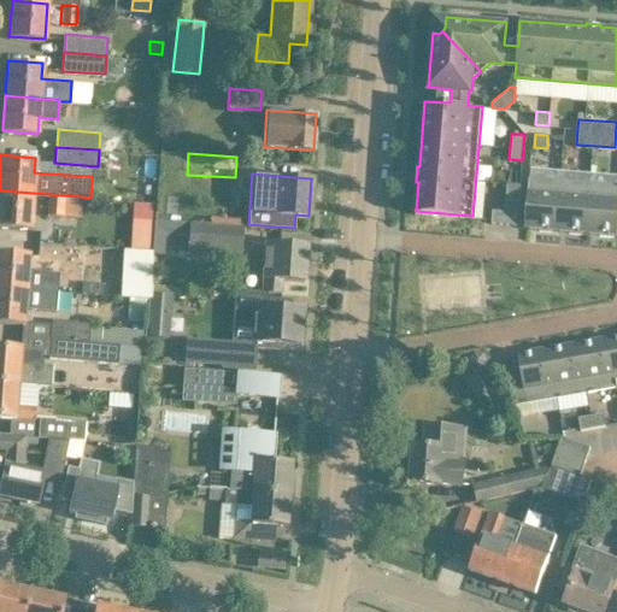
[(529,176),(524,224),(556,227),(559,178),(529,176)]
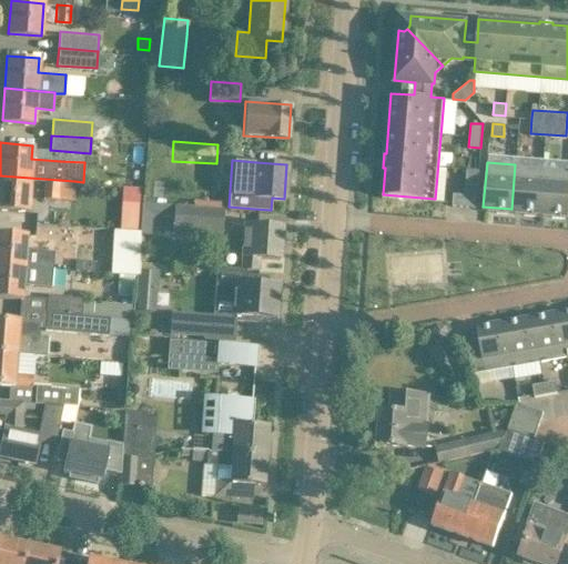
[(515,164),(511,209),(539,211),(544,167),(515,164)]
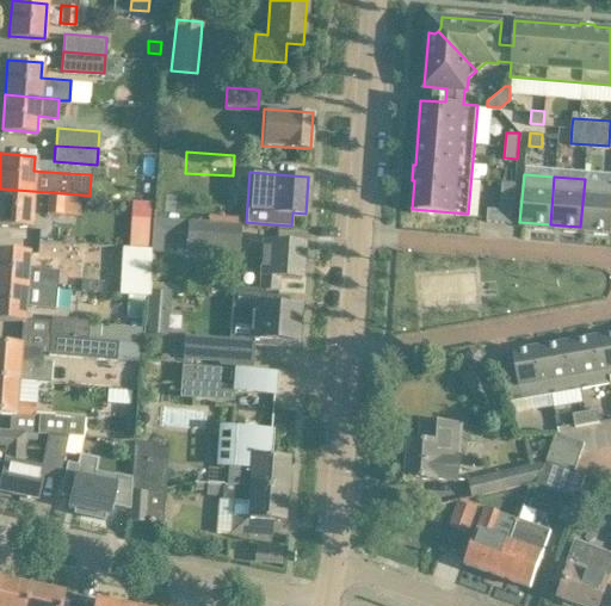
[(610,180),(585,179),(580,227),(610,229),(610,180)]
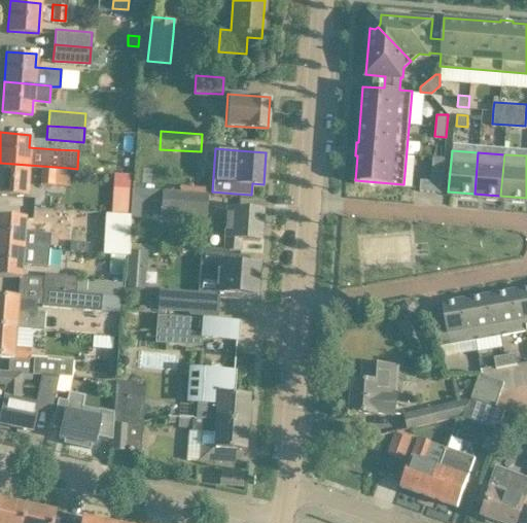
[(420,189),(442,192),(445,157),(433,155),(431,179),(420,178),(420,189)]
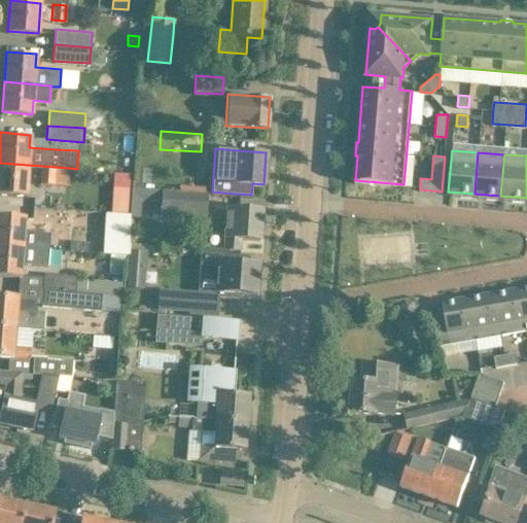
[(0,192),(26,195),(28,165),(0,163),(0,192)]
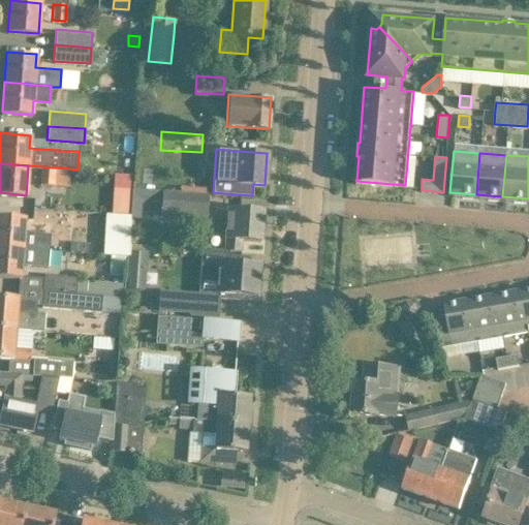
[(41,166),(40,182),(54,183),(55,167),(41,166)]
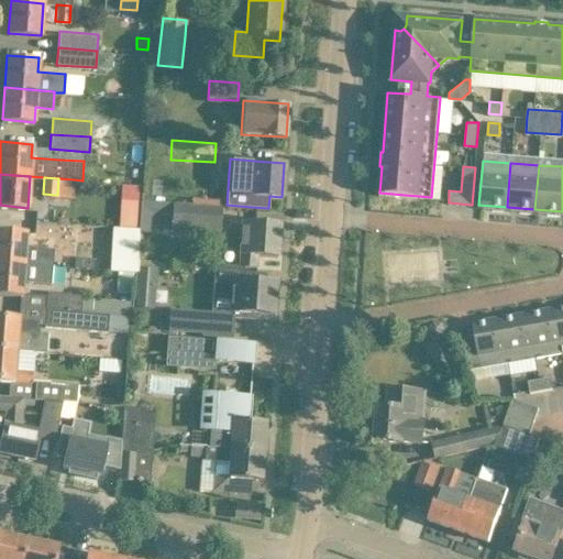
[(123,182),(122,222),(141,223),(142,182),(123,182)]
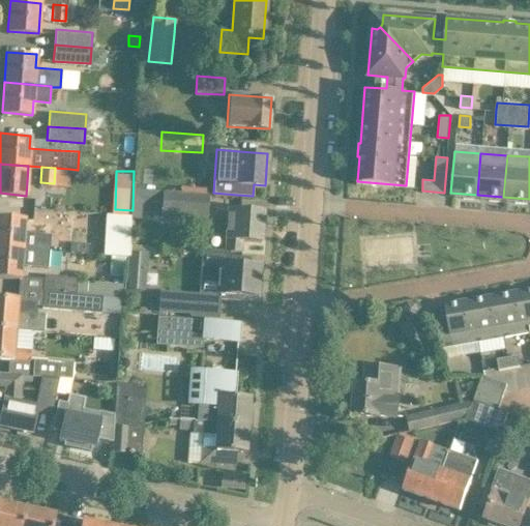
[(160,211),(160,213),(207,216),(208,194),(163,191),(160,211)]
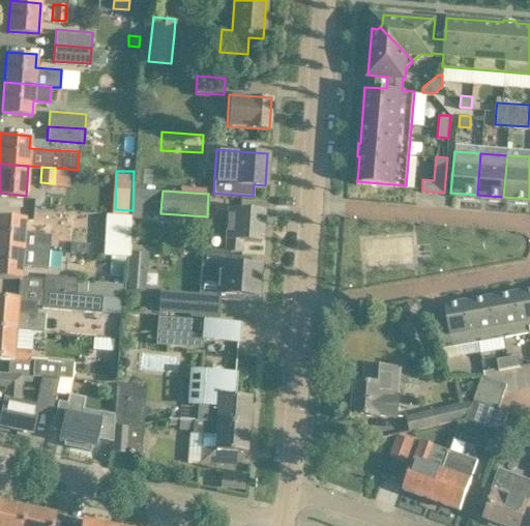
[(227,207),(224,249),(241,251),(242,239),(261,240),(263,209),(240,208),(227,207)]
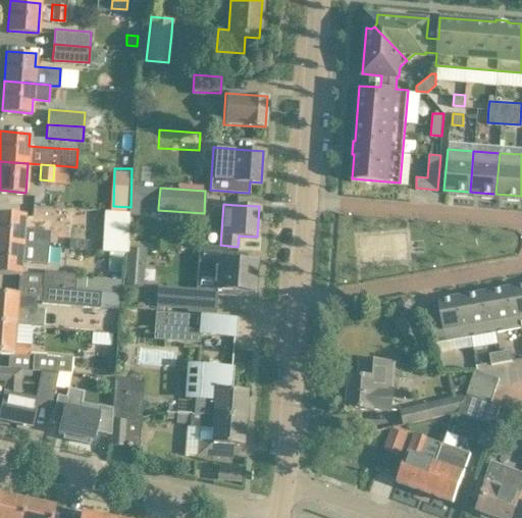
[(105,209),(102,249),(123,250),(125,210),(105,209)]
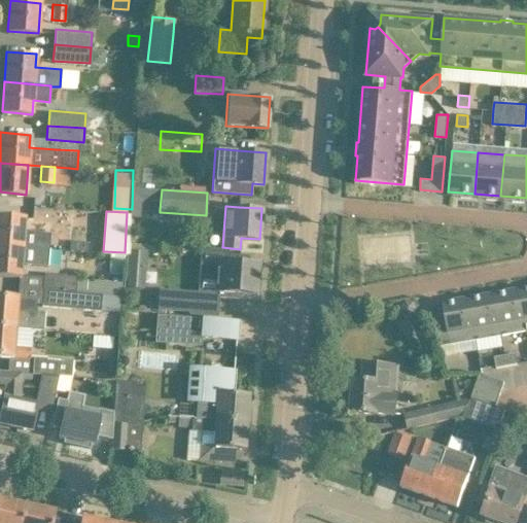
[(0,213),(0,243),(48,247),(49,232),(23,230),(24,215),(0,213)]
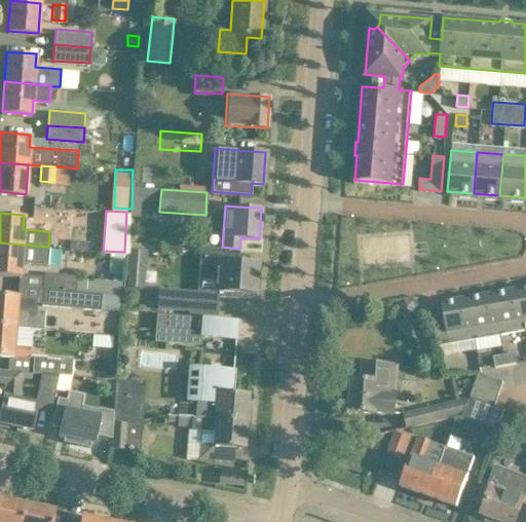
[(71,238),(70,248),(87,250),(88,239),(71,238)]
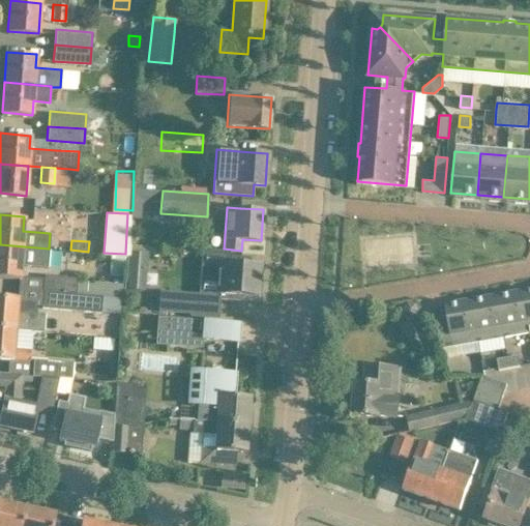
[(48,265),(49,249),(0,244),(0,275),(20,278),(21,264),(48,265)]
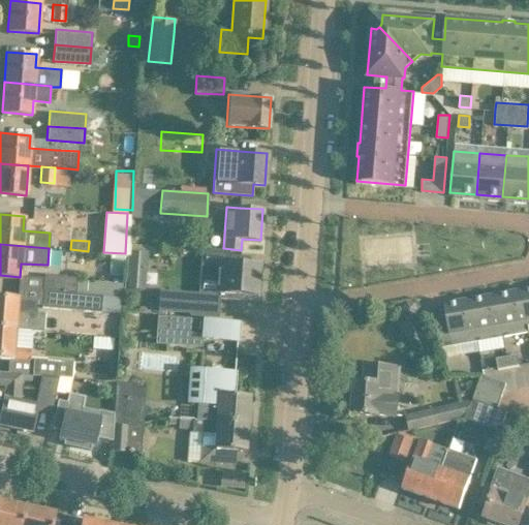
[(130,248),(127,285),(144,286),(147,250),(130,248)]
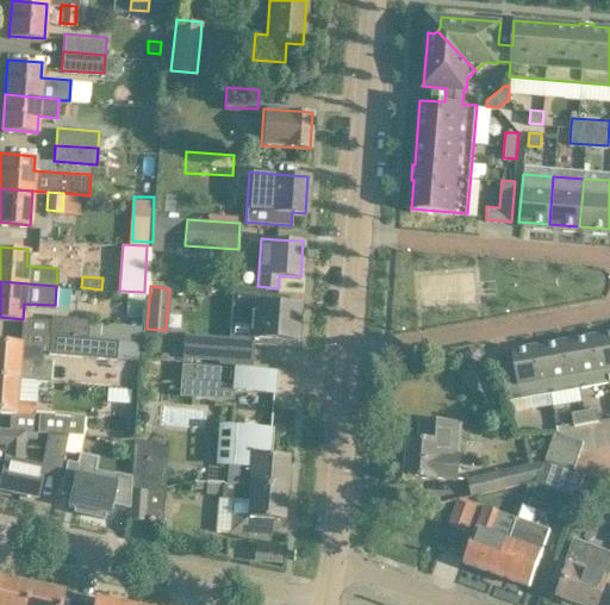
[(251,293),(250,303),(246,303),(242,304),(240,309),(238,313),(241,318),(244,320),(249,322),(248,340),(250,340),(250,341),(277,343),(278,337),(296,338),(298,305),(286,305),(287,295),(251,293)]
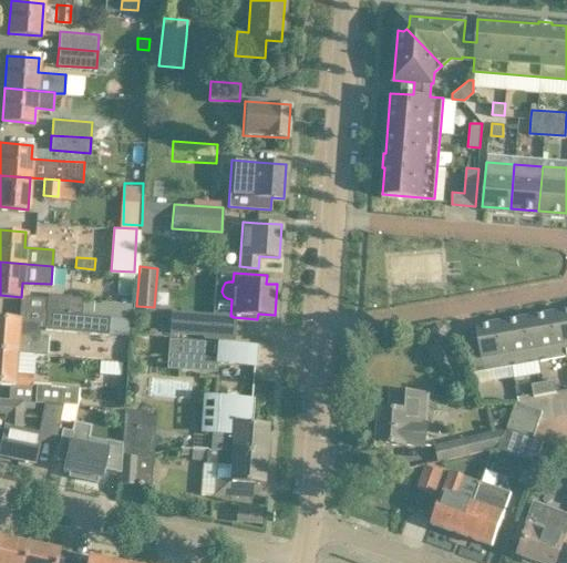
[(120,274),(119,293),(130,294),(132,275),(120,274)]
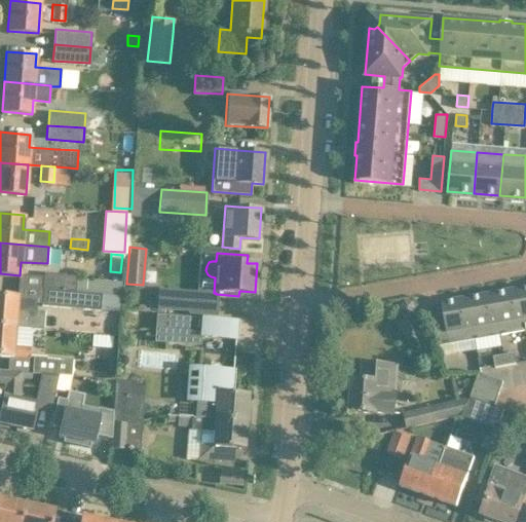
[(44,271),(43,288),(122,293),(123,281),(76,276),(77,273),(44,271)]
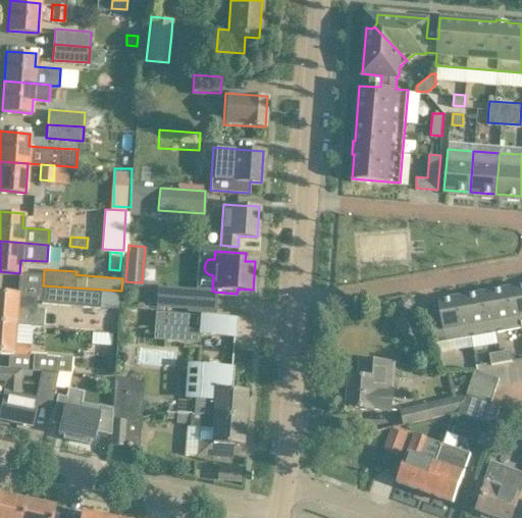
[(157,283),(156,304),(162,305),(188,307),(189,289),(200,290),(200,291),(211,291),(212,291),(212,288),(157,283)]
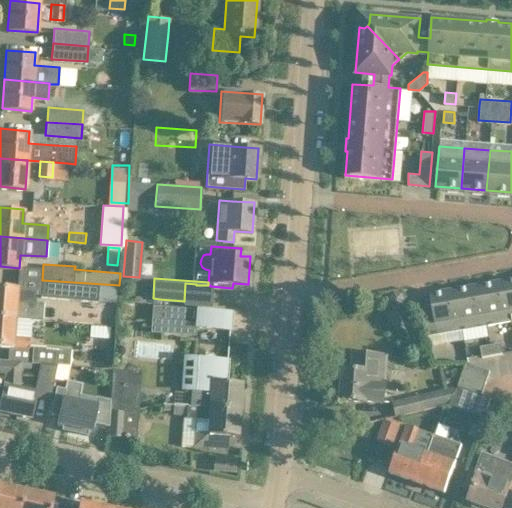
[(41,293),(40,296),(72,298),(72,297),(84,298),(98,299),(99,284),(85,283),(42,280),(41,293)]
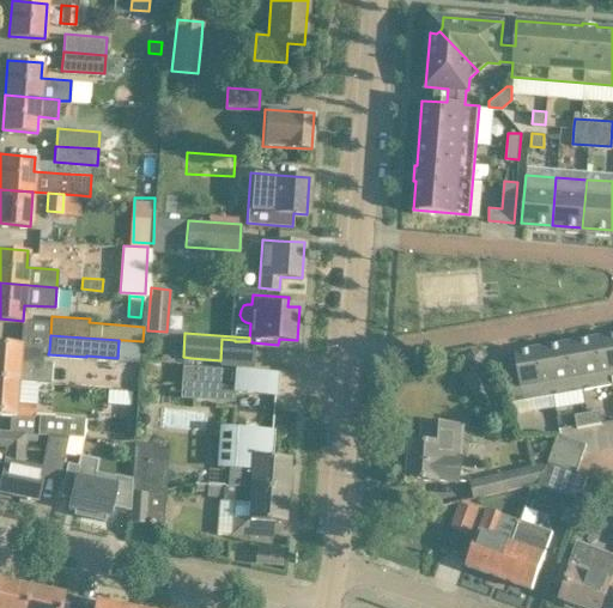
[(575,340),(584,389),(612,383),(612,381),(605,335),(575,340)]
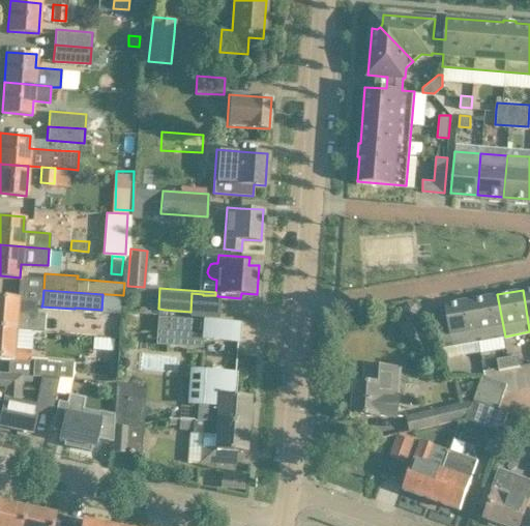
[(471,299),(479,341),(505,337),(497,294),(471,299)]
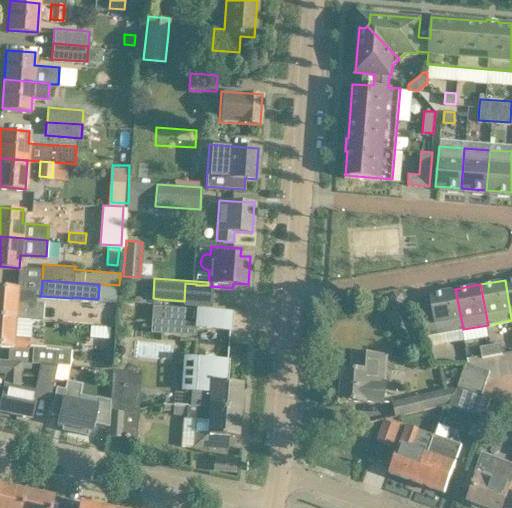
[(0,286),(0,316),(12,317),(42,319),(43,301),(35,301),(36,289),(0,286)]
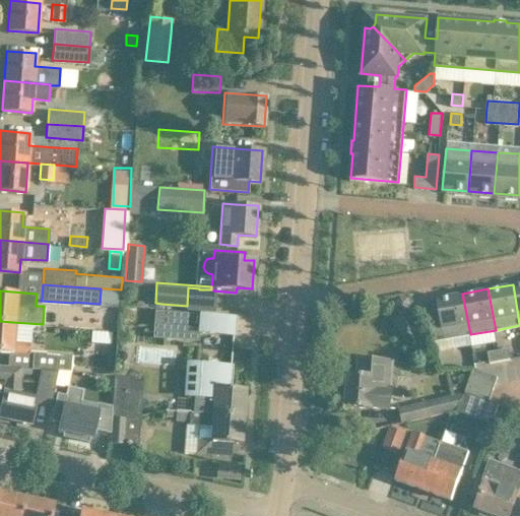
[(433,341),(470,334),(462,294),(437,299),(438,308),(418,312),(428,330),(433,341)]
